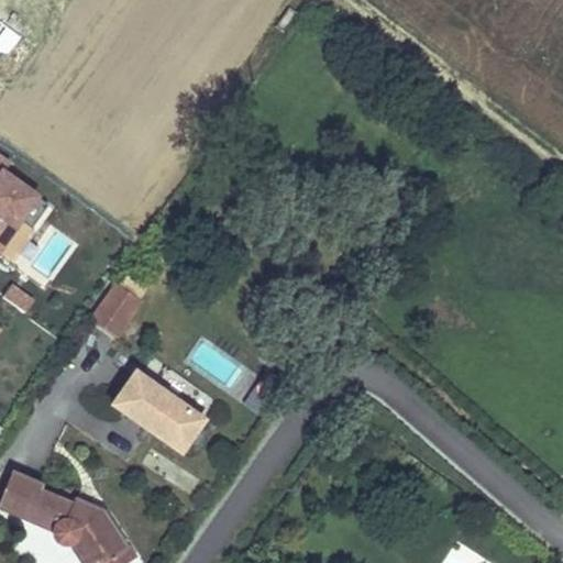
[(9,165),(0,158),(0,249),(20,221),(31,230),(48,206),(2,174),(9,165)]
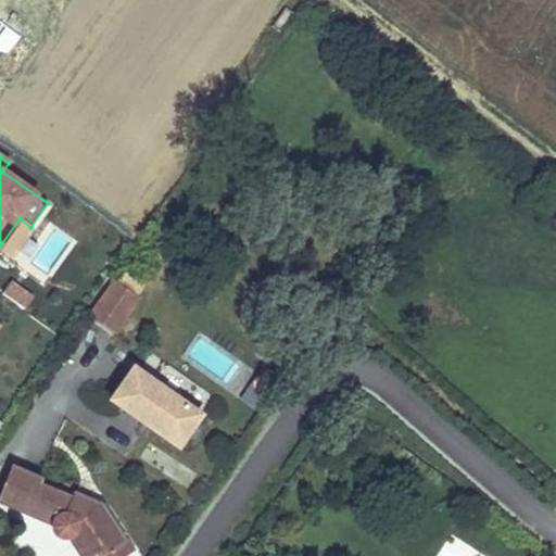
[(23,308),(33,293),(11,280),(1,295),(23,308)]
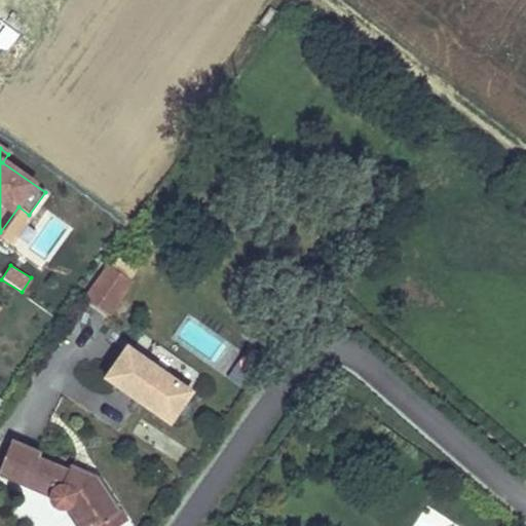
[(108,266),(85,299),(108,315),(132,283),(108,266)]
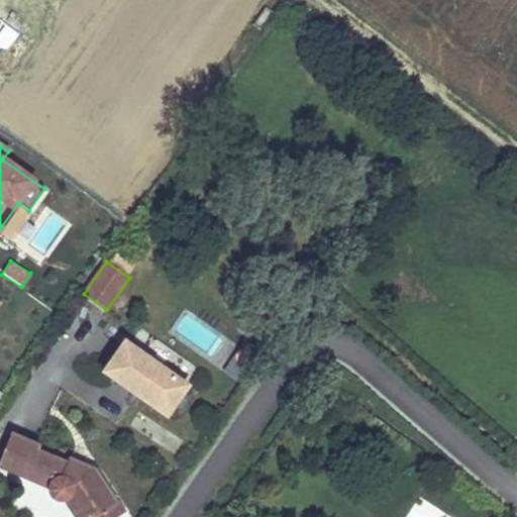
[(187,387),(124,342),(103,373),(167,417),(187,387)]
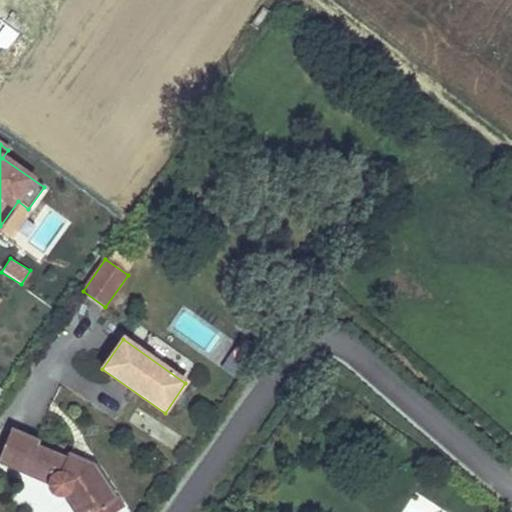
[(251,351),(239,342),(229,357),(241,365),(251,351)]
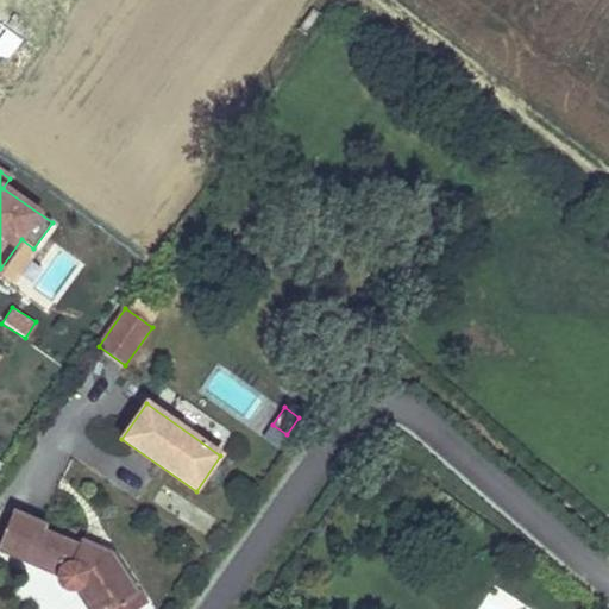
[(287,434),(272,425),(263,438),(277,449),(287,434)]
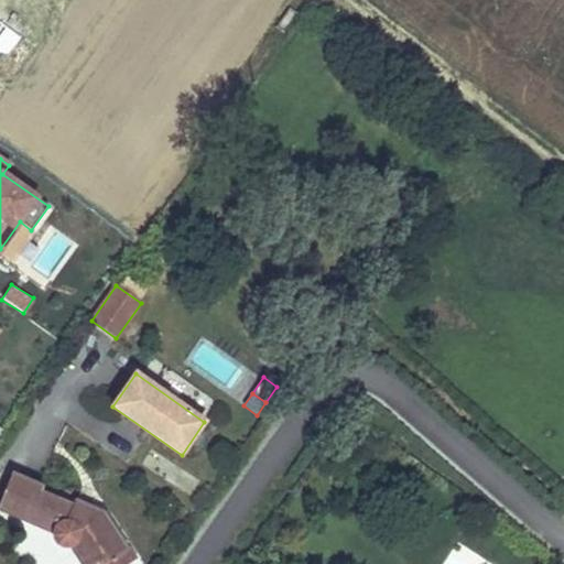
[(62,548),(69,546),(80,563),(104,563),(128,549),(105,513),(75,501),(73,506),(41,492),(43,487),(11,474),(0,501),(0,510),(53,533),(54,541),(57,544),(62,548)]
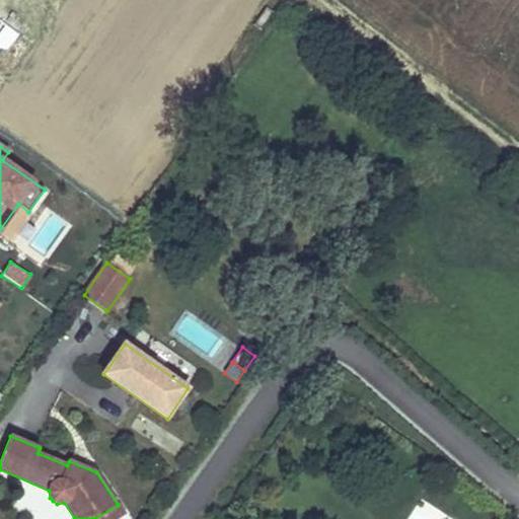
[(95,518),(119,518),(125,515),(118,505),(95,518)]
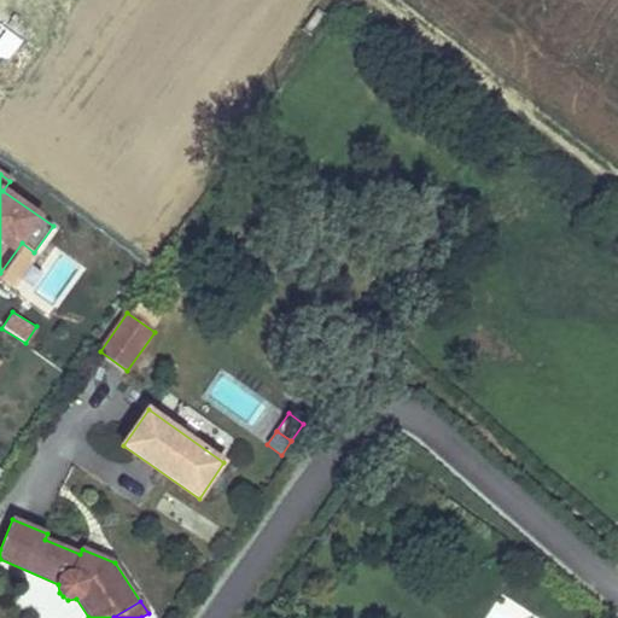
All buildings are outlined.
